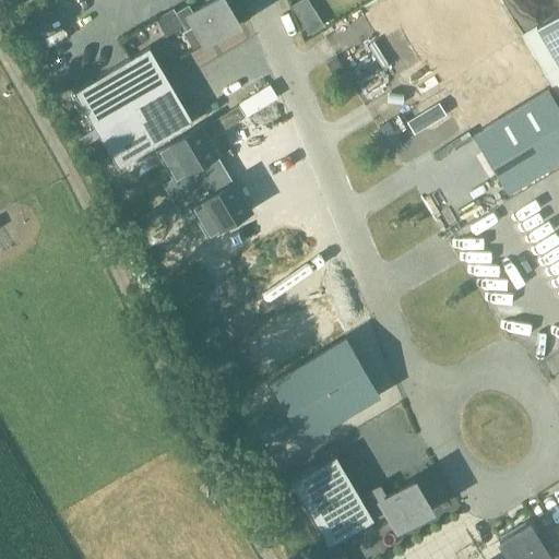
[(194,27),(205,46),(239,25),(224,0),(213,0),(193,12),(189,6),(176,13),(187,32),(194,27)]
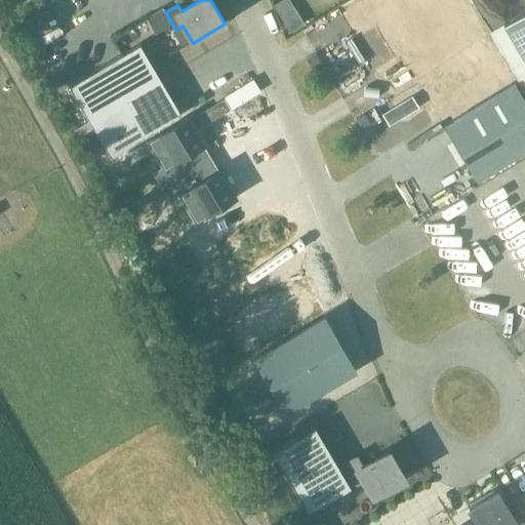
[(389,0),(368,0),(346,14),(358,35),(376,23),(396,11),(389,0)]
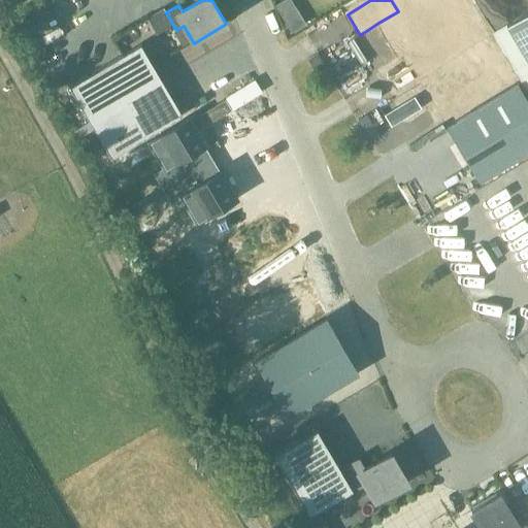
[(462,0),(391,0),(398,11),(378,23),(391,43),(462,0)]
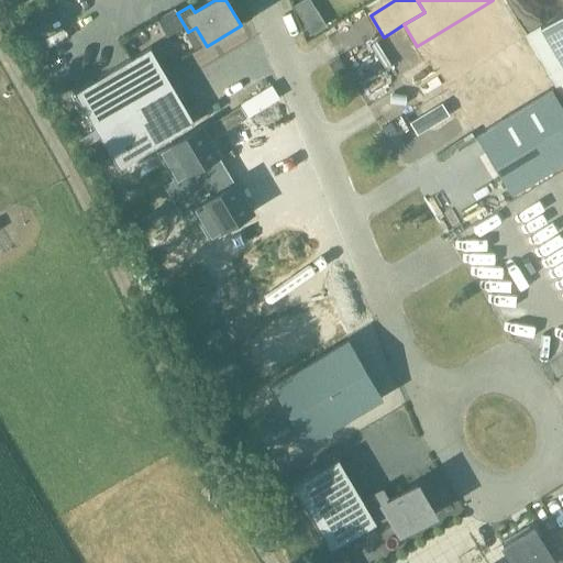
[(525,41),(499,0),(493,0),(417,46),(431,68),(451,56),(464,77),(525,41)]
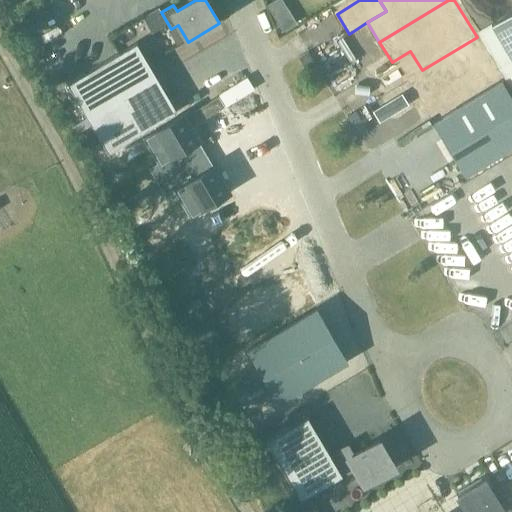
[(511,11),(491,25),(511,59),(511,11)]
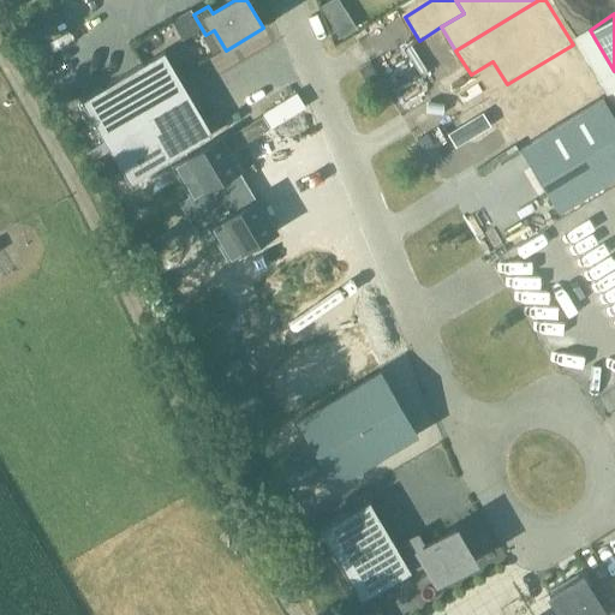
[(356,30),(347,17),(333,27),(341,40),(356,30)]
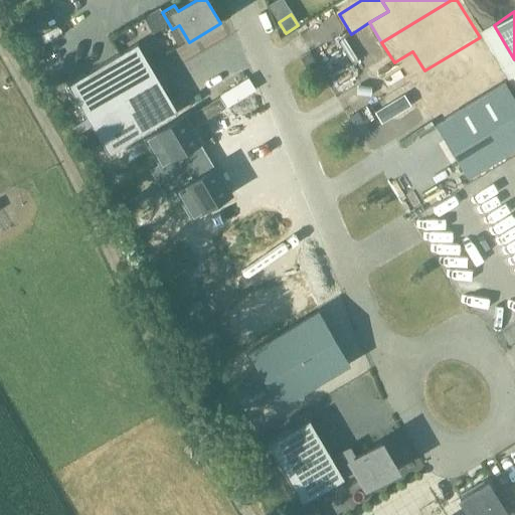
[(504,76),(480,37),(424,70),(437,91),(418,103),(431,122),(504,76)]
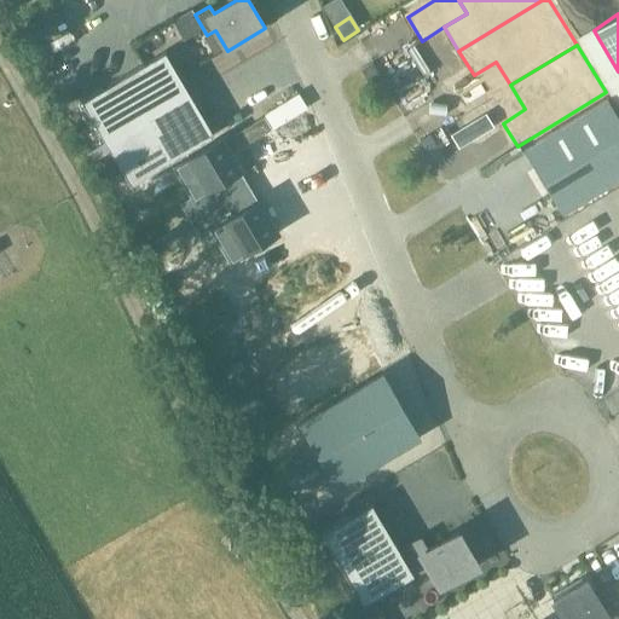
[(166,53),(82,103),(132,185),(214,137),(166,53)]
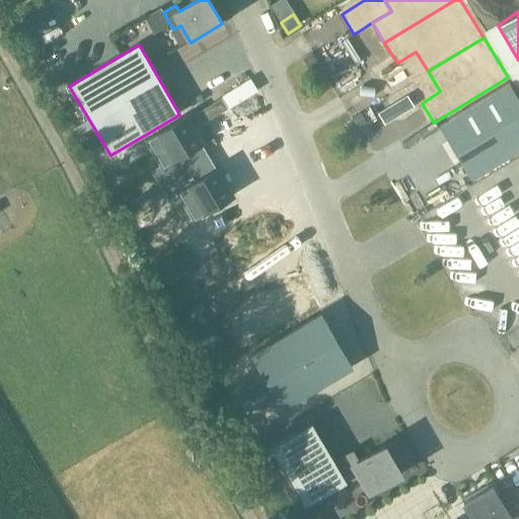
[(397,63),(378,74),(390,94),(428,71),(416,52),(397,63)]
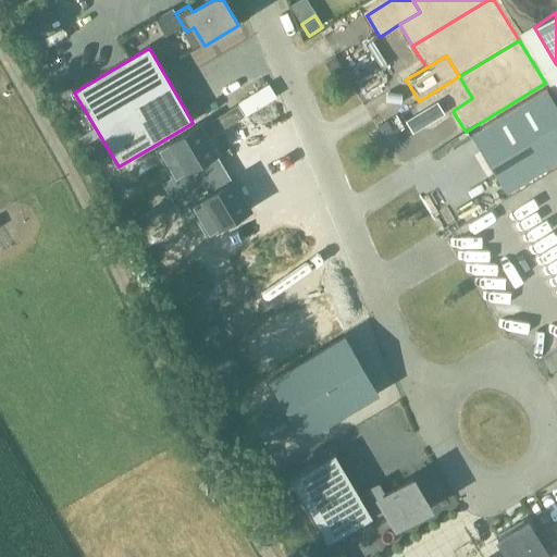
[(459,76),(419,101),(432,123),(453,111),(472,98),(459,76)]
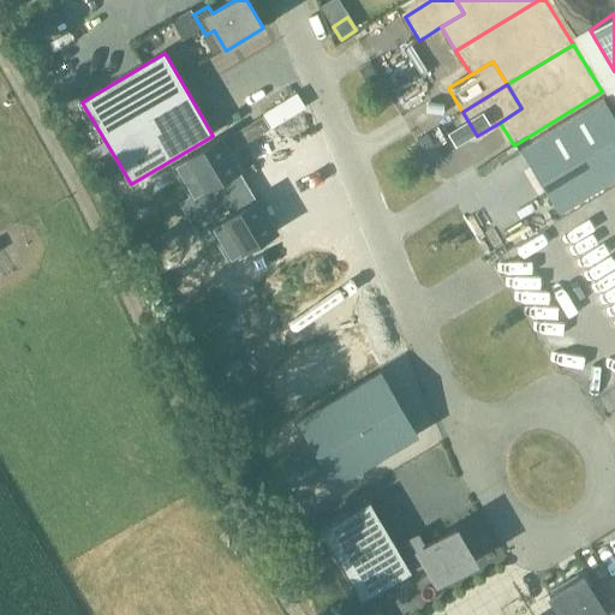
[(562,124),(520,149),(539,181),(559,213),(601,187),(614,178),(614,117),(603,99),(562,124)]
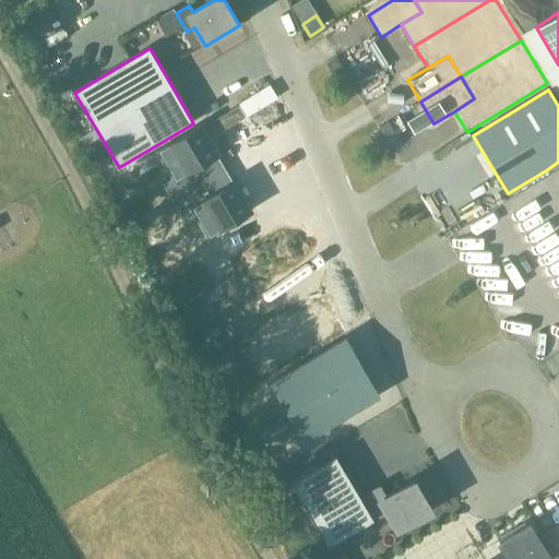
[(343,131),(360,122),(356,114),(339,121),(343,131)]
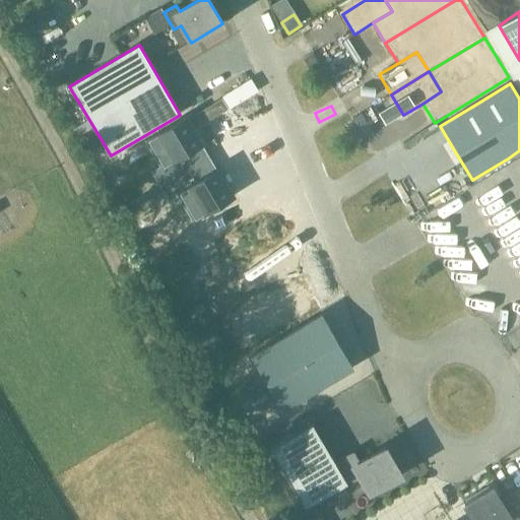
[(187,118),(148,140),(163,166),(152,172),(160,186),(172,180),(189,170),(181,156),(202,144),(187,118)]
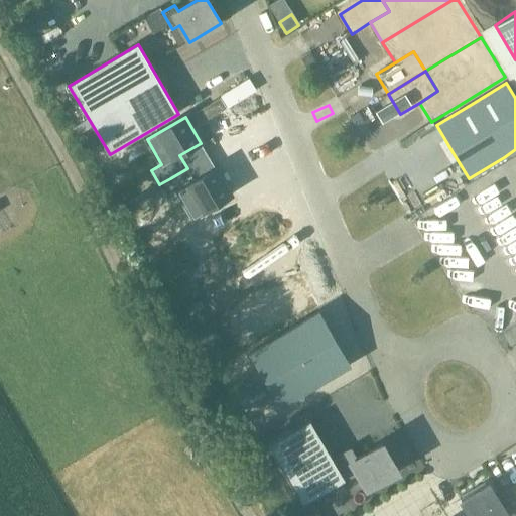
[(178,192),(194,218),(232,195),(216,169),(196,181),(187,168),(170,178),(159,184),(168,200),(178,192)]
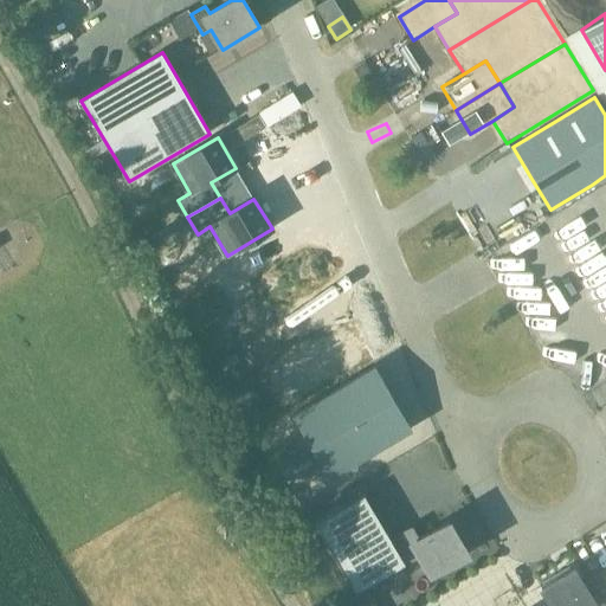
[(375,368),(294,417),(330,477),(412,430),(375,368)]
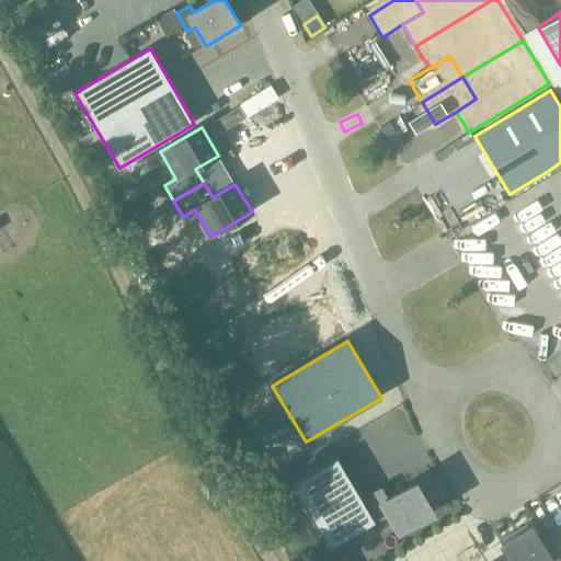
[(338,458),(292,485),(330,549),(375,522),(338,458)]
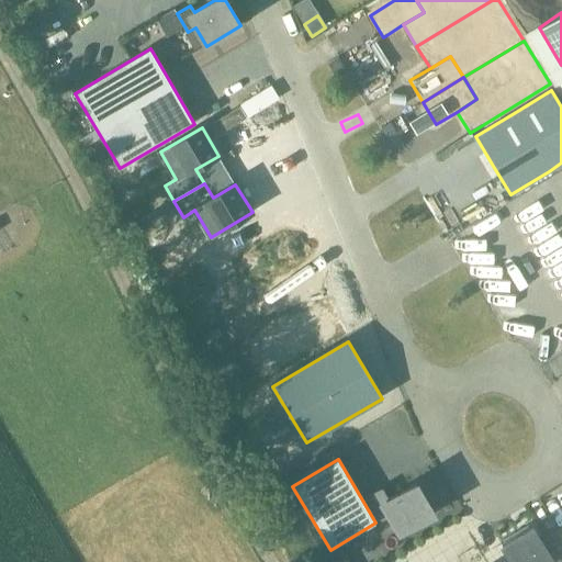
[(367,480),(378,497),(385,492),(397,510),(433,489),(414,459),(384,478),(380,471),(367,480)]
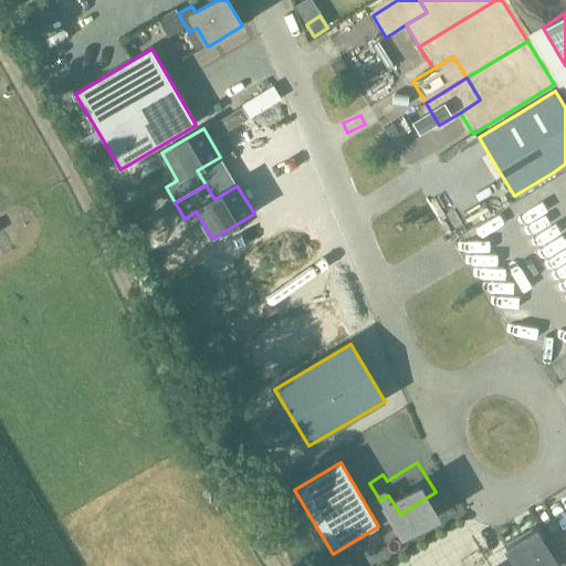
[(565,495),(554,507),(565,520),(565,495)]
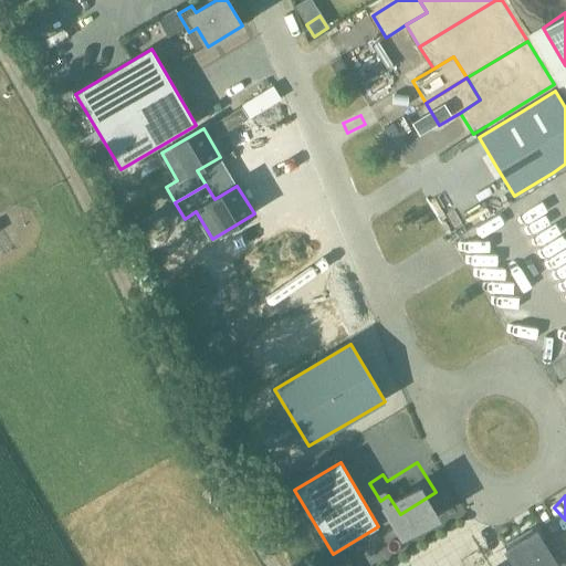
[(507,545),(510,547),(505,549),(515,565),(565,565),(561,555),(553,559),(536,531),(521,541),(520,538),(507,545)]
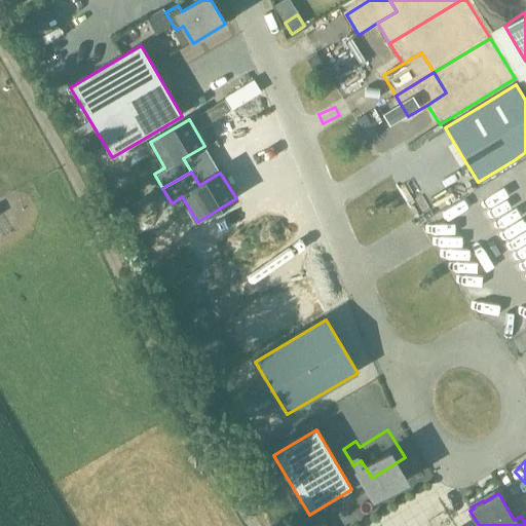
[(306,525),(326,525),(320,515),(305,523),(306,525)]
